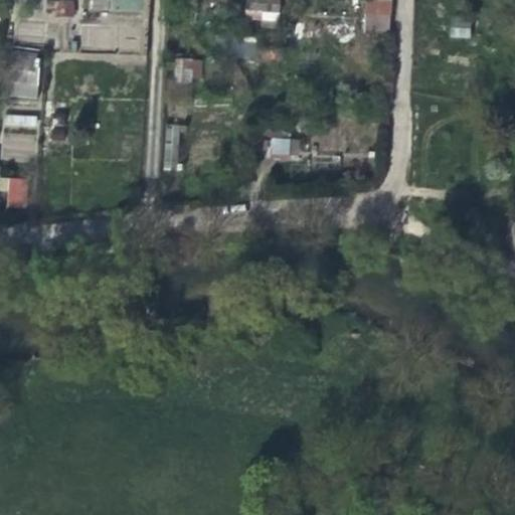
[(74,15),(73,0),(47,0),(48,16),(74,15)]
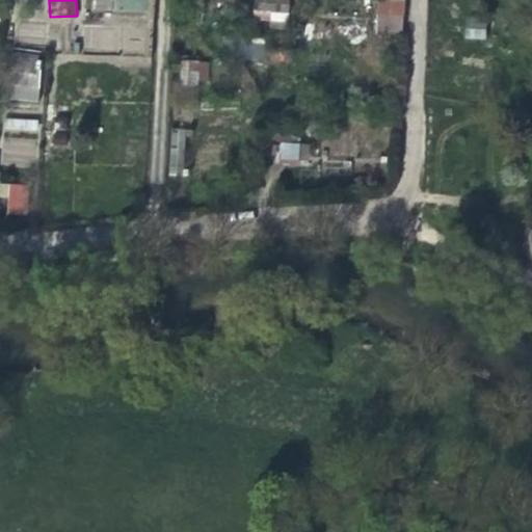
[(400,0),(373,0),(372,15),(399,16),(400,0)]
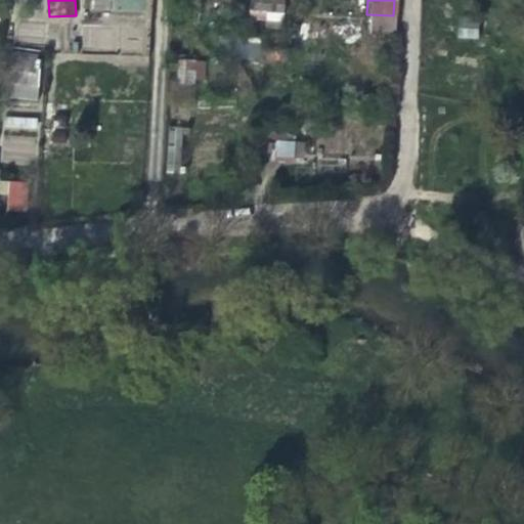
[(252,23),(266,24),(267,7),(253,6),(252,23)]
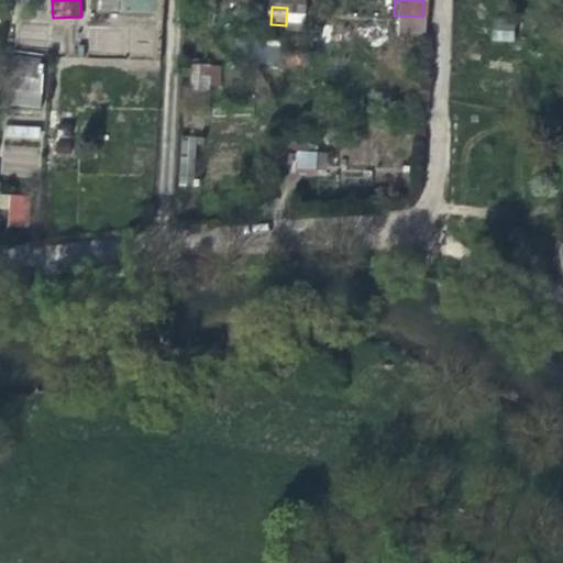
[(492,40),(514,41),(515,24),(493,23),(492,40)]
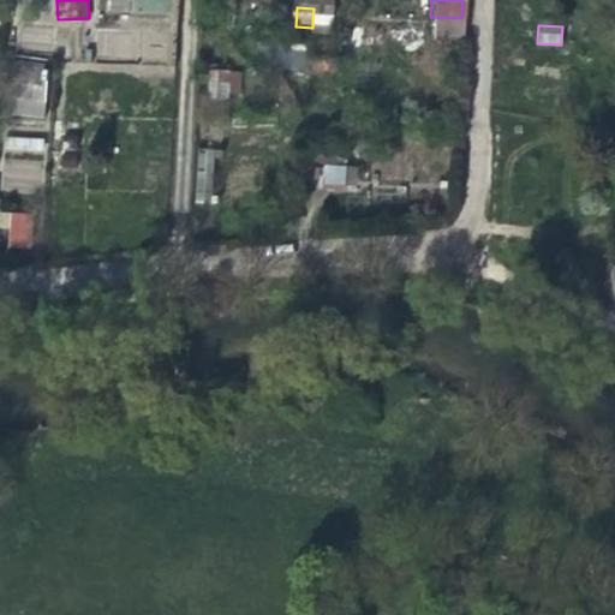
[(6,114),(46,115),(47,58),(7,57),(6,114)]
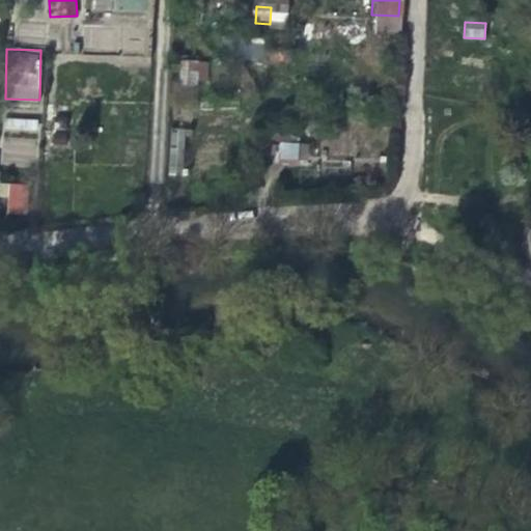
[(266,63),(283,64),(284,50),(267,49),(266,63)]
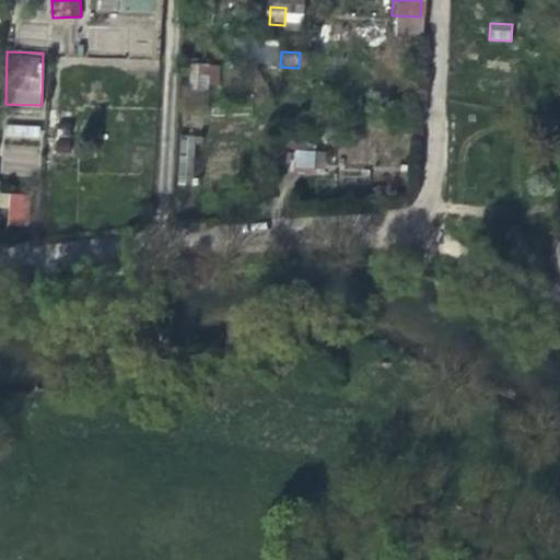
[(189,91),(207,92),(207,88),(221,88),(221,71),(190,71),(189,91)]
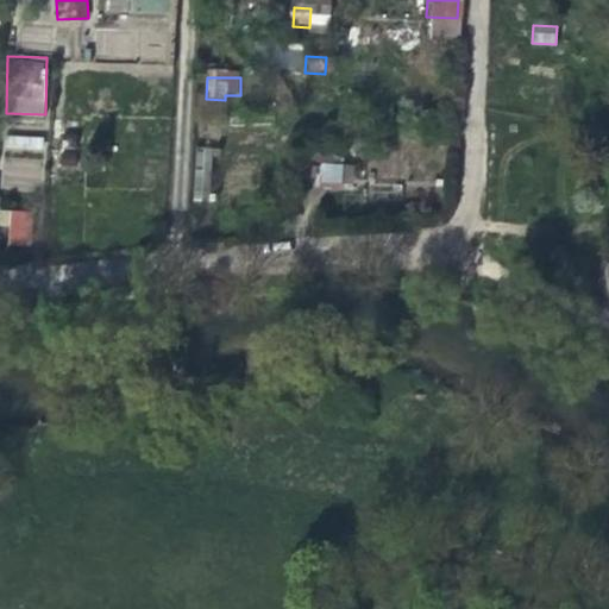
[(2,135),(1,184),(43,186),(45,136),(2,135)]
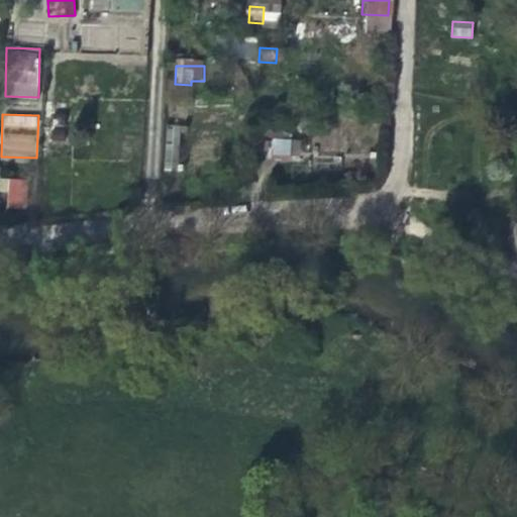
[(269,164),(286,162),(284,143),(268,143),(269,164)]
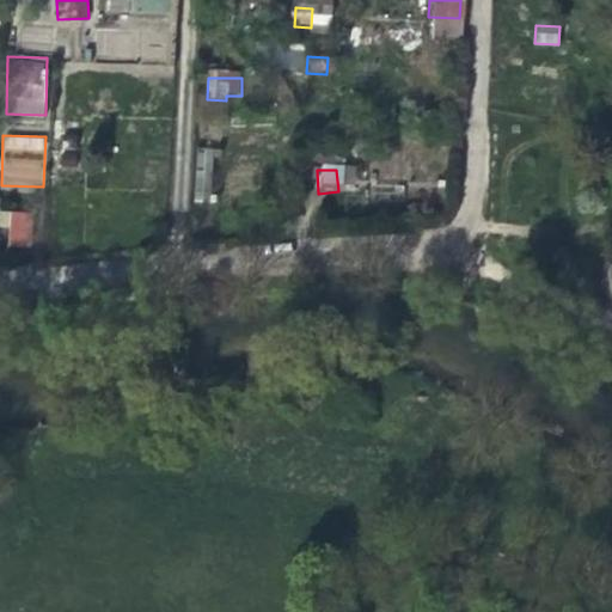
[(1,212),(1,246),(31,246),(31,212),(1,212)]
